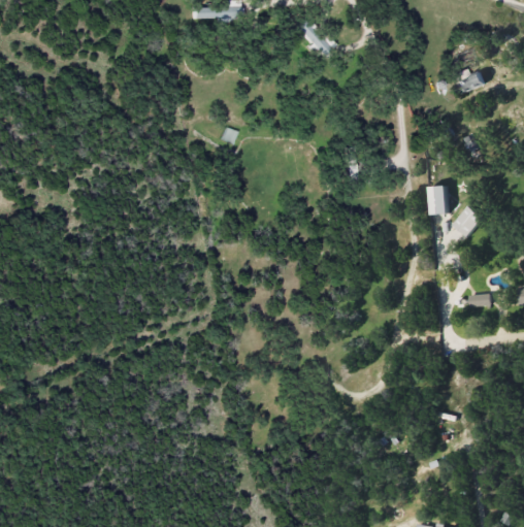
[(221,8),(188,8),(188,20),(213,19),(214,22),(234,22),(232,0),(222,0),(221,0),(221,8)]
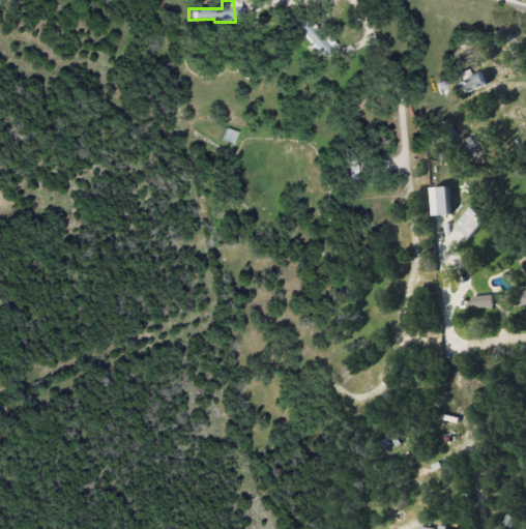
[(318,57),(326,49),(298,20),(290,28),(318,57)]
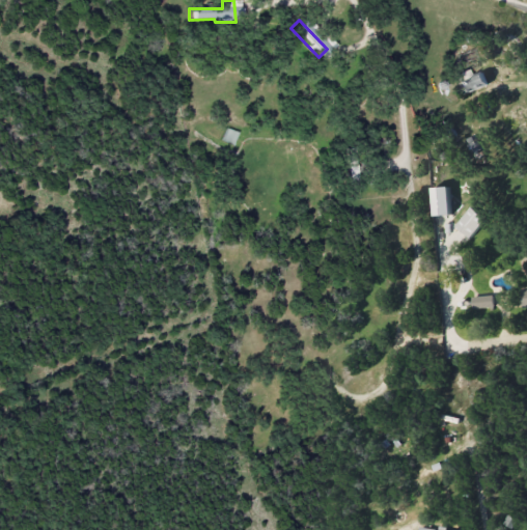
[(484,86),(480,75),(456,83),(460,94),(484,86)]
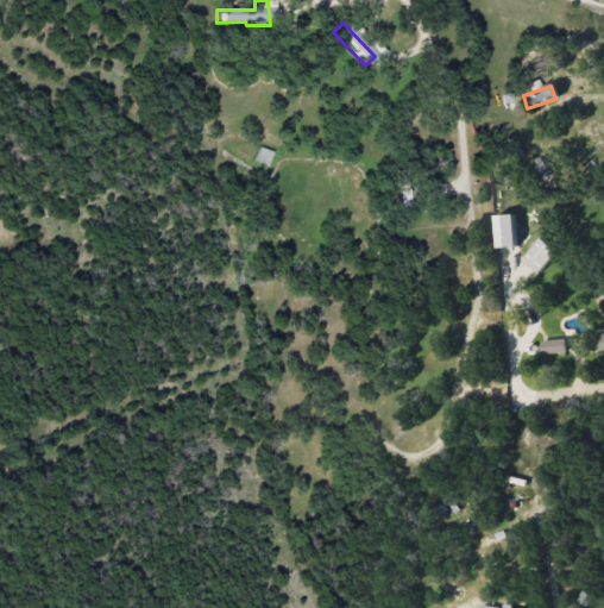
[(492,215),(494,248),(513,248),(511,214),(492,215)]
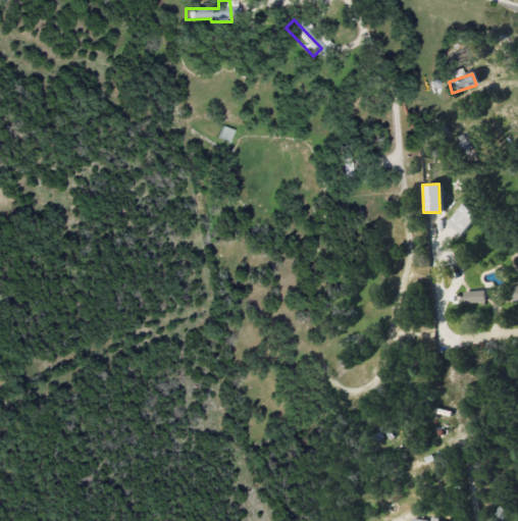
[(458,235),(474,216),(461,204),(445,222),(458,235)]
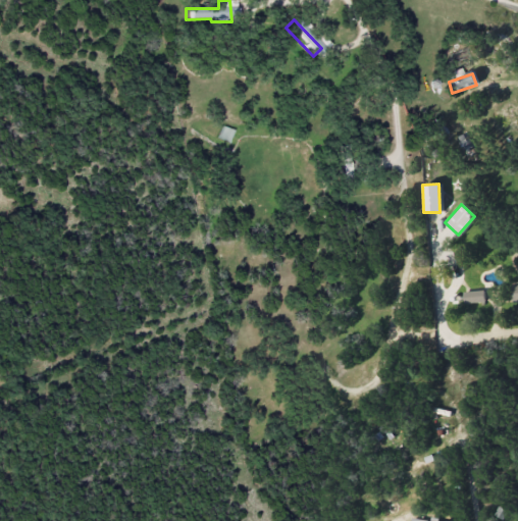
[(481,291),(461,292),(461,304),(482,303),(481,291)]
